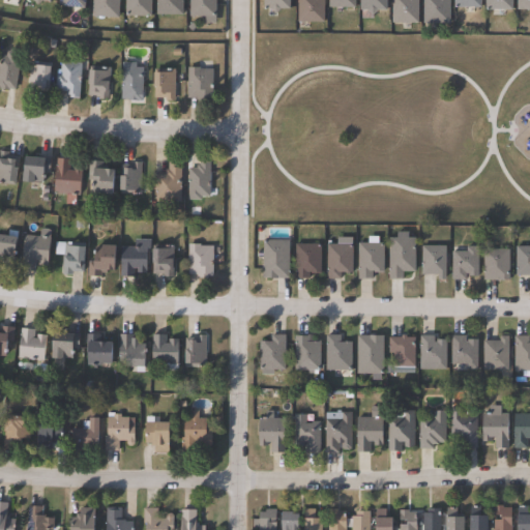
[(119,0),(119,18),(92,16),(93,0),(119,0)]
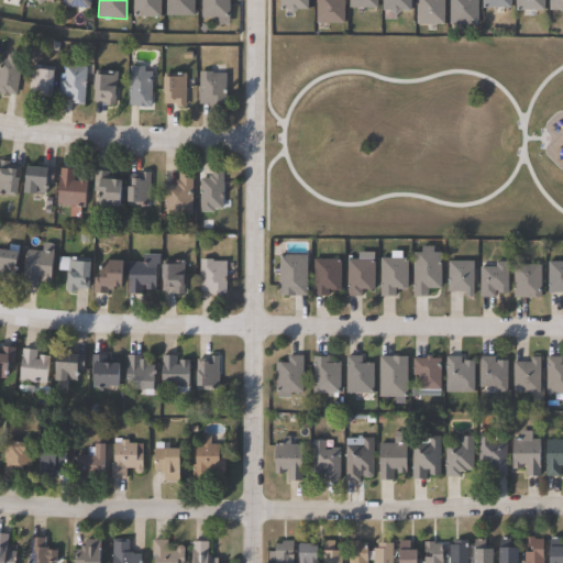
[(162,0),(162,18),(134,17),(134,0),(162,0)]
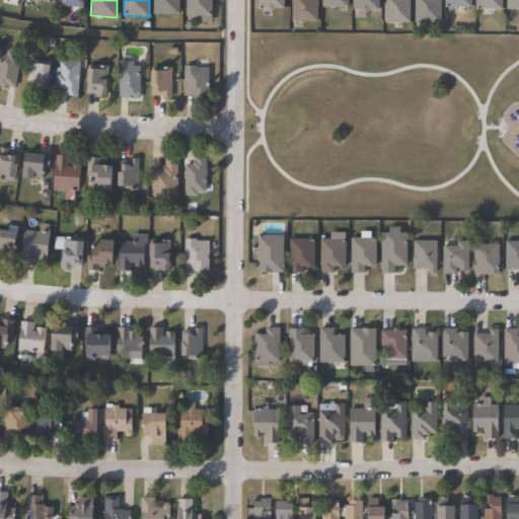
[(180,0),(180,14),(154,13),(154,0),(180,0)]
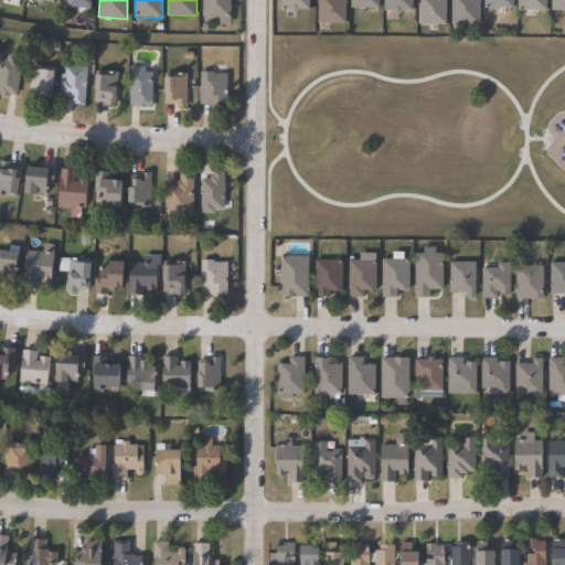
[(231,0),(231,24),(221,24),(221,17),(203,17),(203,0),(231,0)]
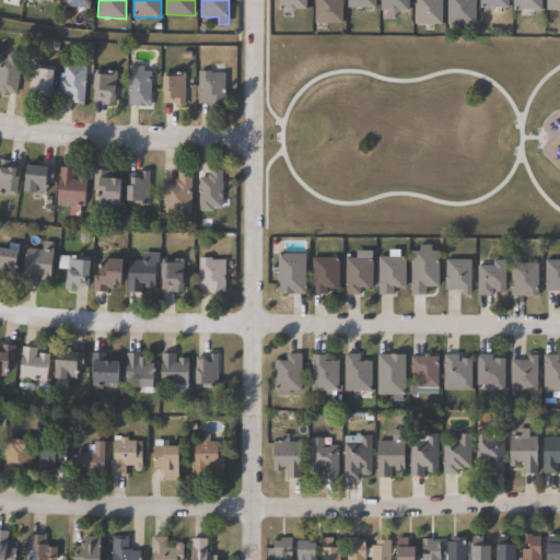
[(312,0),(312,9),(301,9),(296,13),(290,9),(283,9),(283,0),(312,0)]
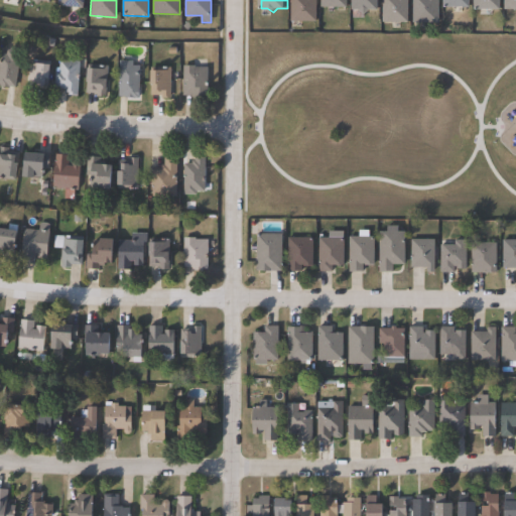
[(317,0),(317,22),(291,21),(291,0),(317,0)]
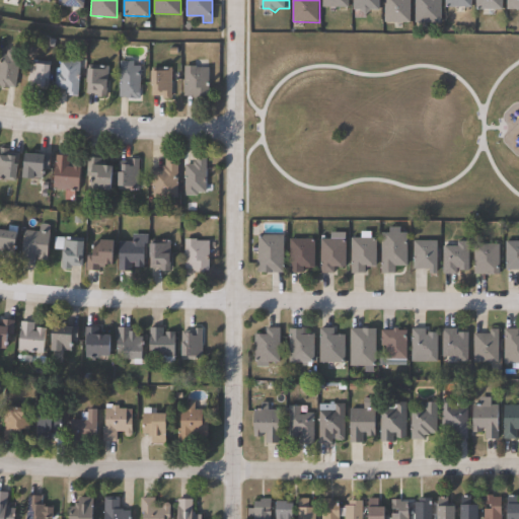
[(317,0),(317,8),(343,8),(343,0),(317,0)]
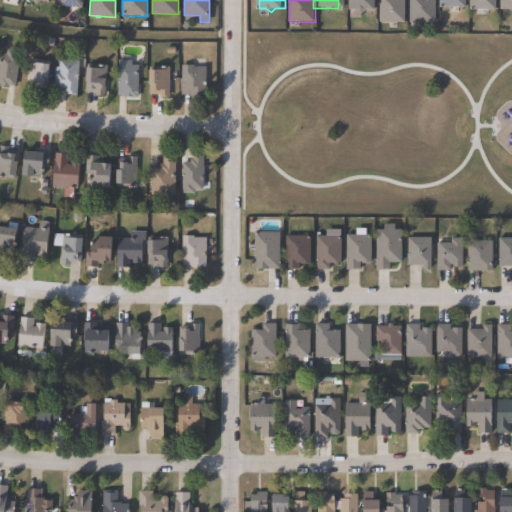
[(369,9),(364,14),(360,9),(352,9),(352,0),(379,0),(379,9),(369,9)]
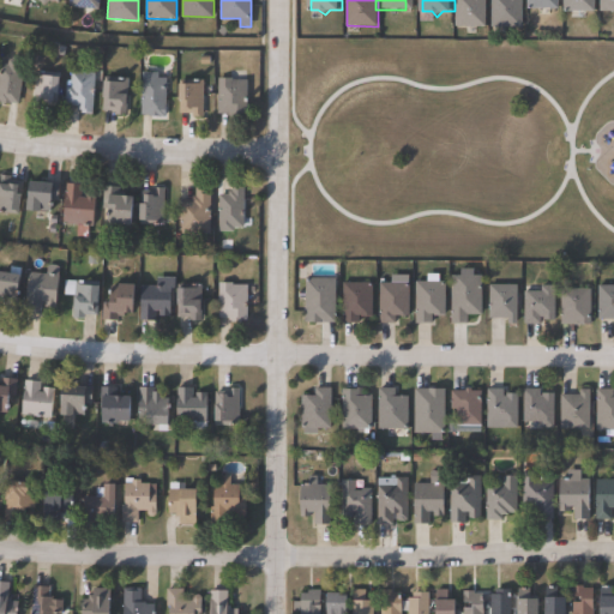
[(487,0),(487,25),(456,26),(456,0),(487,0)]
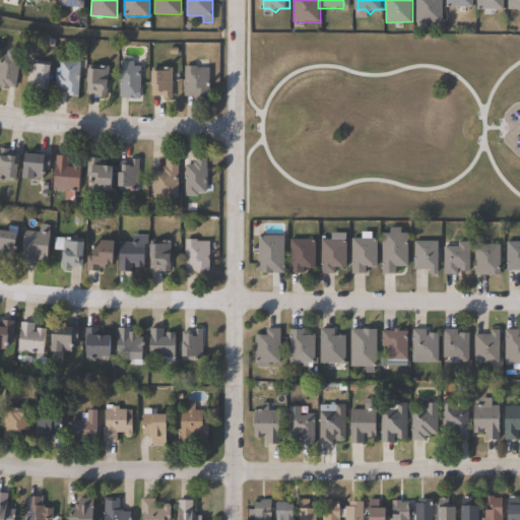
[(443,0),(443,22),(416,22),(416,0),(443,0)]
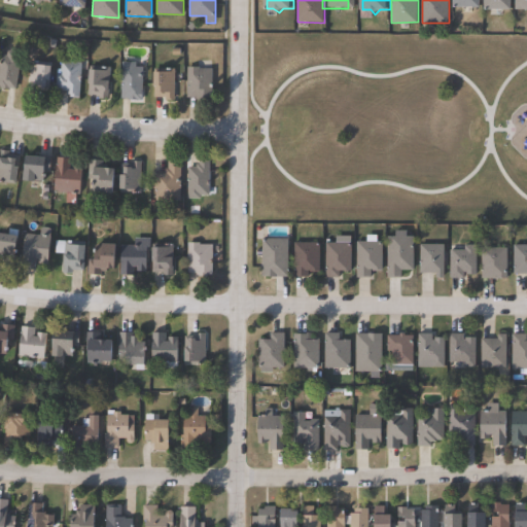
[(502,0),(502,9),(488,9),(488,0),(502,0)]
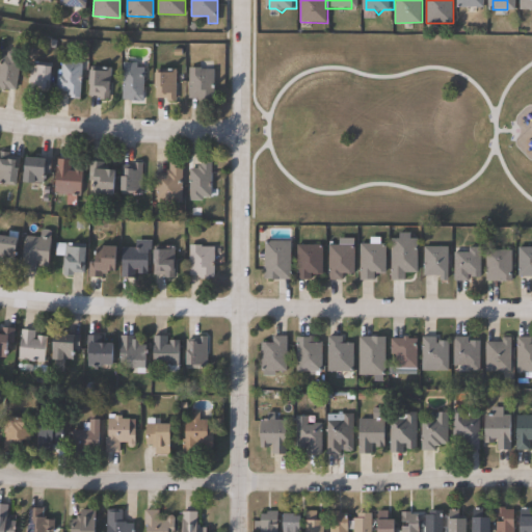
[(531,0),(531,9),(512,9),(512,0),(531,0)]
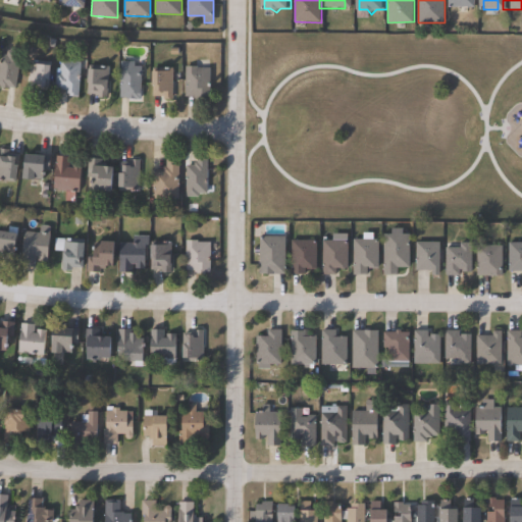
[(20,52),(16,88),(8,87),(8,90),(0,88),(0,54),(6,55),(7,50),(20,52)]
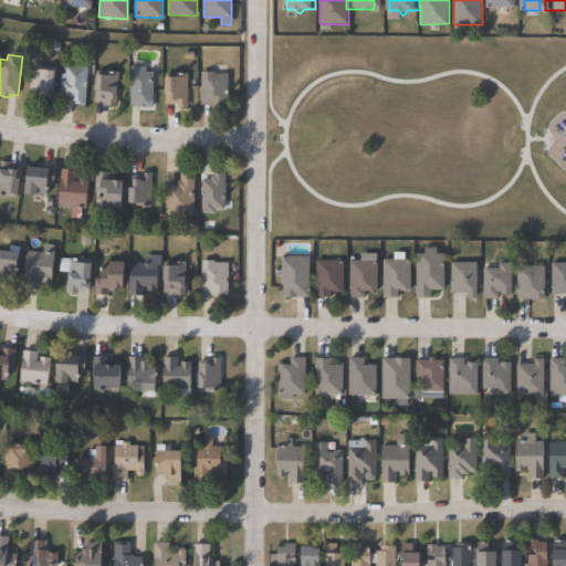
[(56,67),(55,71),(58,71),(56,86),(54,85),(53,98),(41,97),(40,100),(30,98),(33,69),(49,70),(49,66),(56,67)]
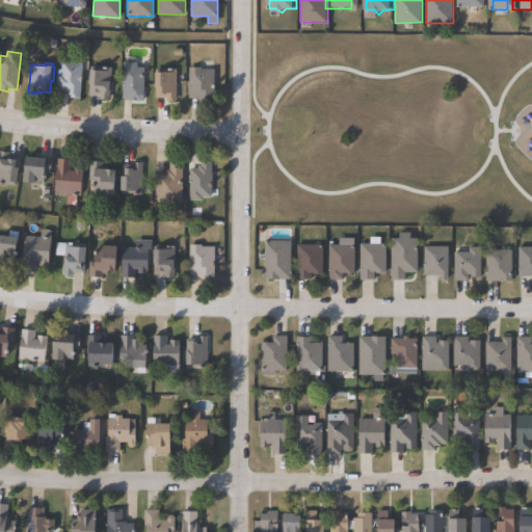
[(87,70),(86,80),(80,80),(79,99),(70,98),(70,96),(67,95),(67,91),(56,91),(56,89),(53,89),(53,84),(56,84),(57,70),(61,70),(61,62),(82,63),(82,70),(87,70)]
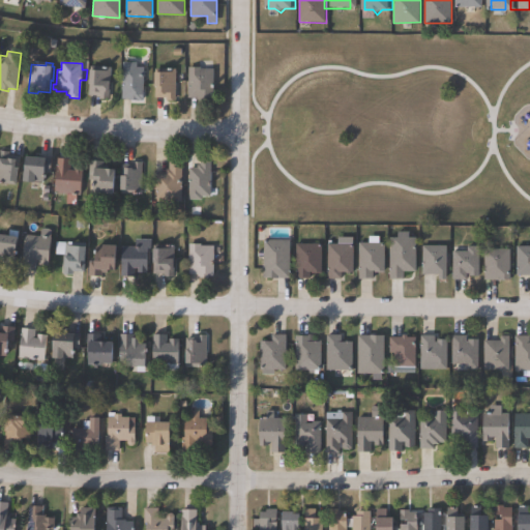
[(144,67),(143,102),(128,102),(128,99),(121,98),(122,62),(137,62),(137,67),(144,67)]
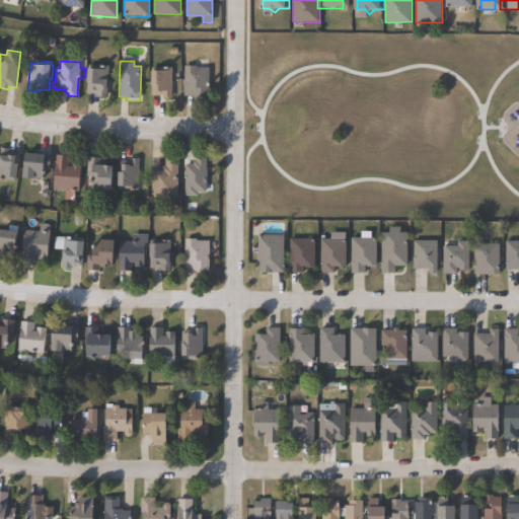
[(197,66),(197,68),(209,68),(209,97),(195,98),(195,96),(183,96),(183,66),(197,66)]
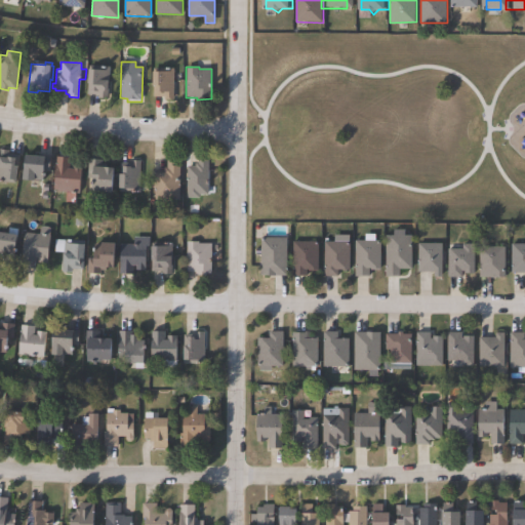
[(174,68),(173,101),(164,99),(164,96),(153,96),(153,68),(174,68)]
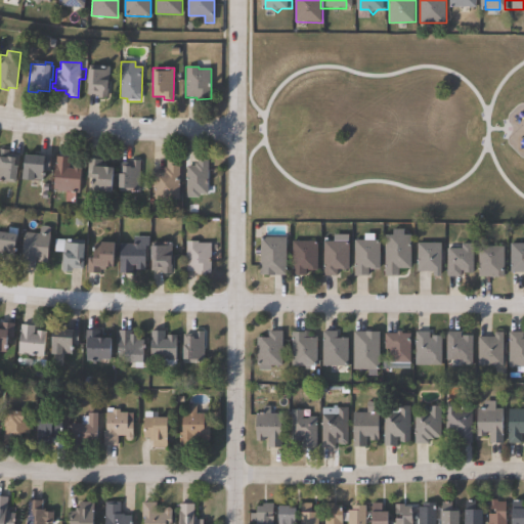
[(111,80),(110,89),(107,89),(107,98),(97,98),(97,94),(87,94),(87,82),(89,82),(89,70),(110,70),(110,80),(111,80)]
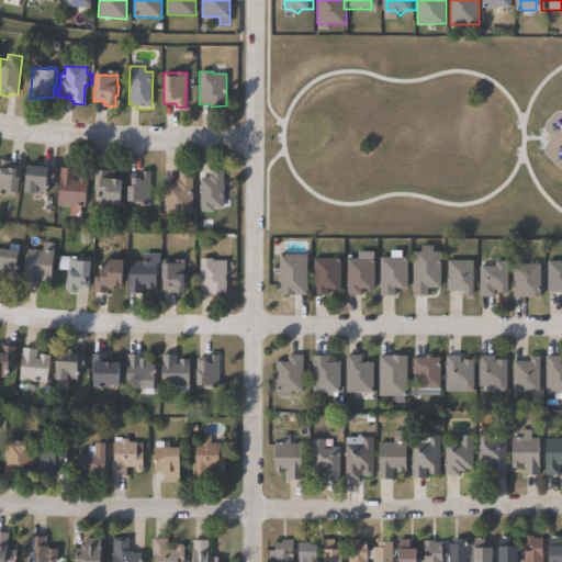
[(11,168),(12,169),(13,165),(21,166),(20,178),(22,178),(20,193),(2,191),(2,195),(0,194),(0,159),(11,161),(11,168)]
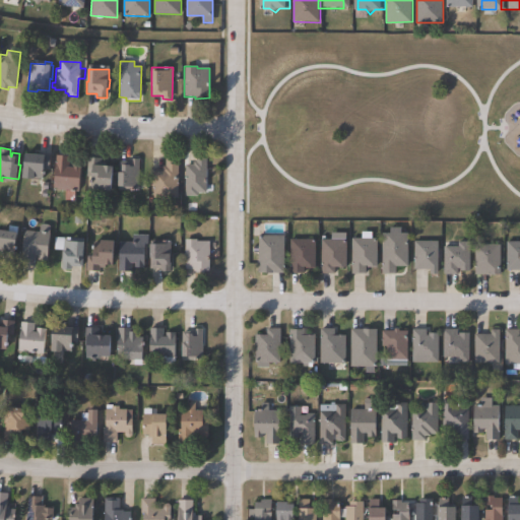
[(47,155),(45,181),(24,179),(26,153),(47,155)]
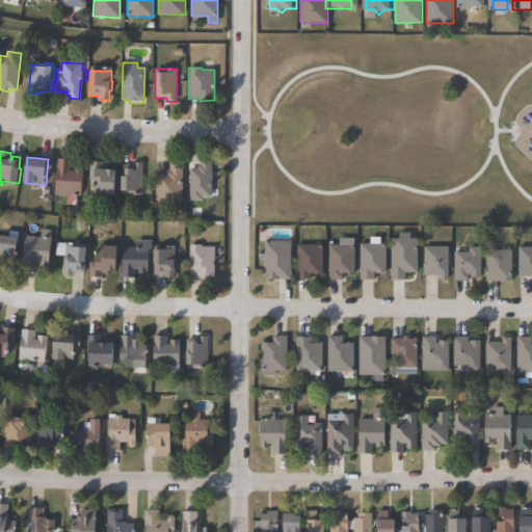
[(70,170),(73,170),(73,167),(83,167),(81,196),(54,194),(57,159),(71,160),(70,170)]
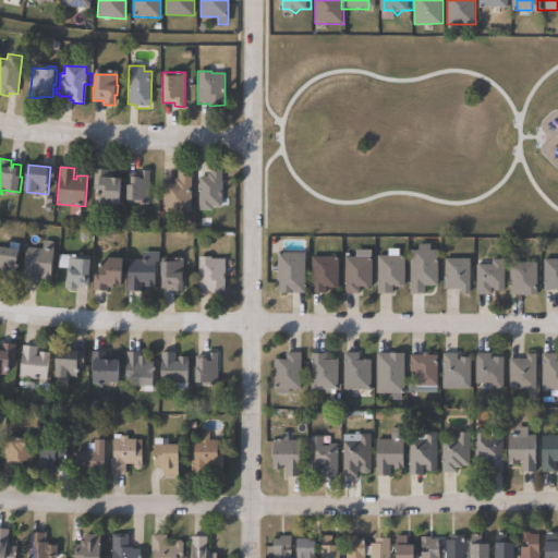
[(124,178),(123,205),(108,204),(108,203),(106,203),(106,202),(98,201),(99,185),(93,184),(94,169),(109,170),(108,177),(124,178)]
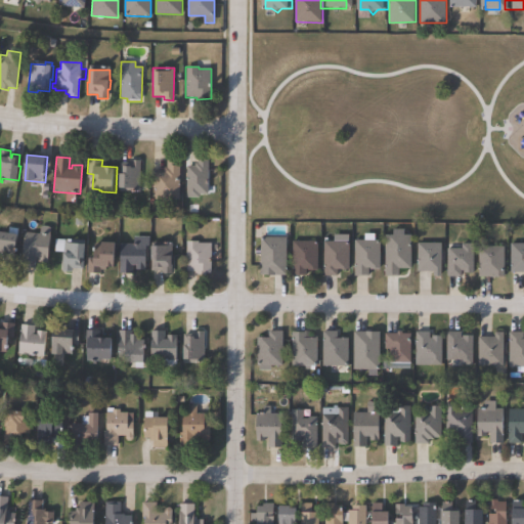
[(199,198),(186,198),(186,166),(194,166),(194,163),(198,163),(198,160),(208,160),(208,194),(199,194),(199,198)]
